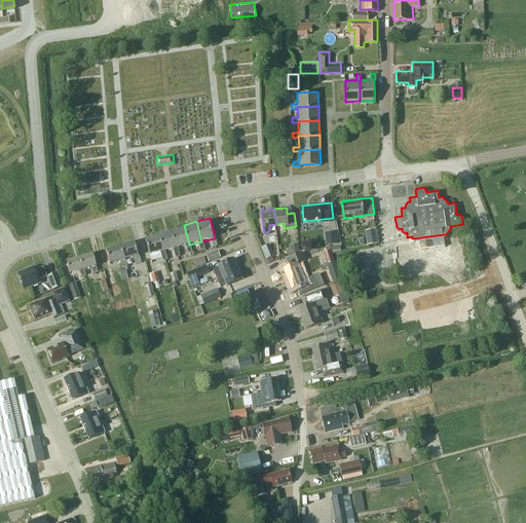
[(365,228),(367,243),(378,240),(375,226),(365,228)]
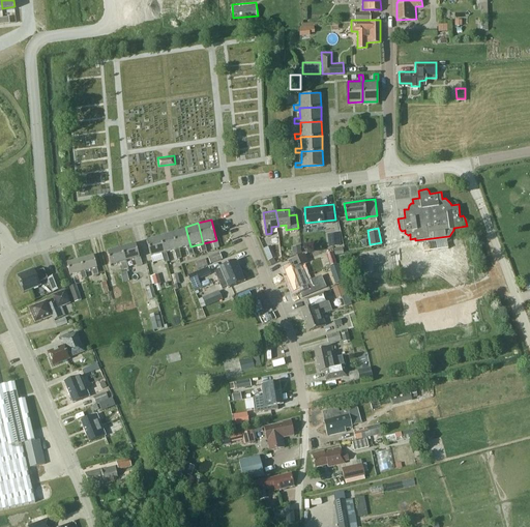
[(170,233),(158,236),(163,254),(175,251),(170,233)]
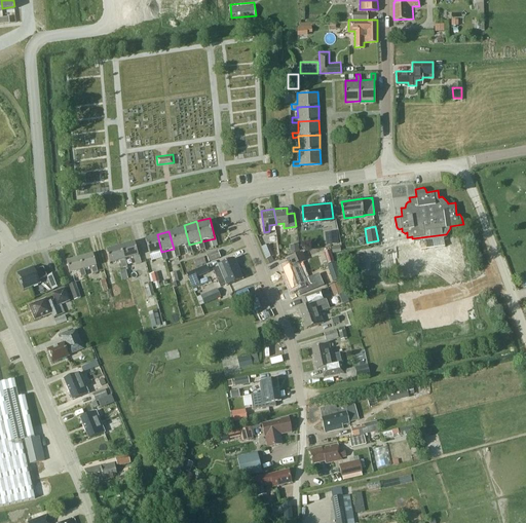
[(337,240),(336,231),(326,232),(327,241),(337,240)]
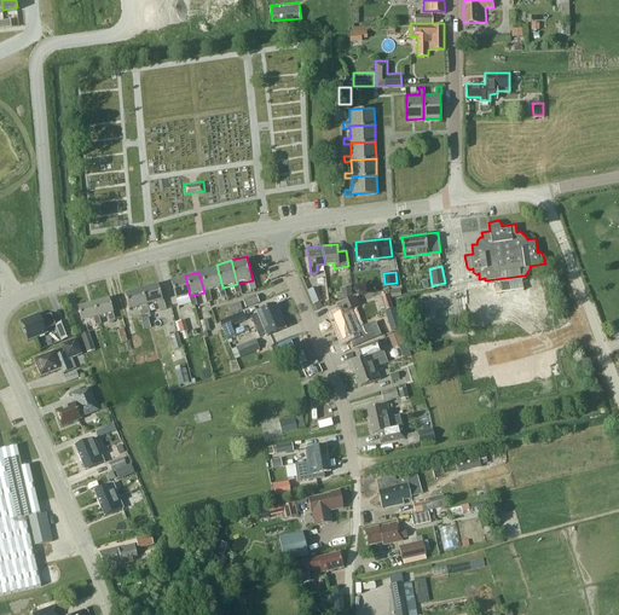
[(185,276),(171,279),(177,300),(190,296),(185,276)]
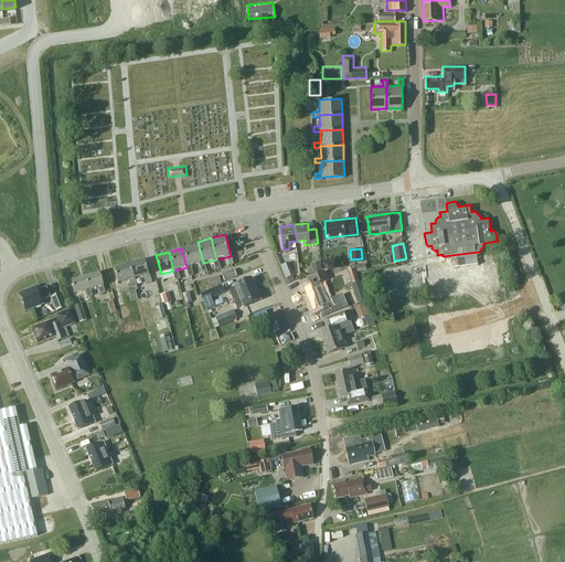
[(478,252),(443,256),(444,261),(426,263),(426,260),(419,261),(420,272),(425,271),(429,304),(425,304),(426,310),(446,307),(446,301),(503,294),(499,261),(479,264),(478,252)]
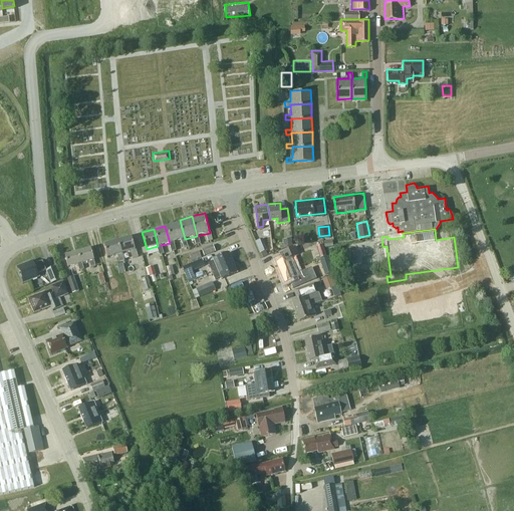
[(126,235),(115,238),(119,255),(132,252),(126,235)]
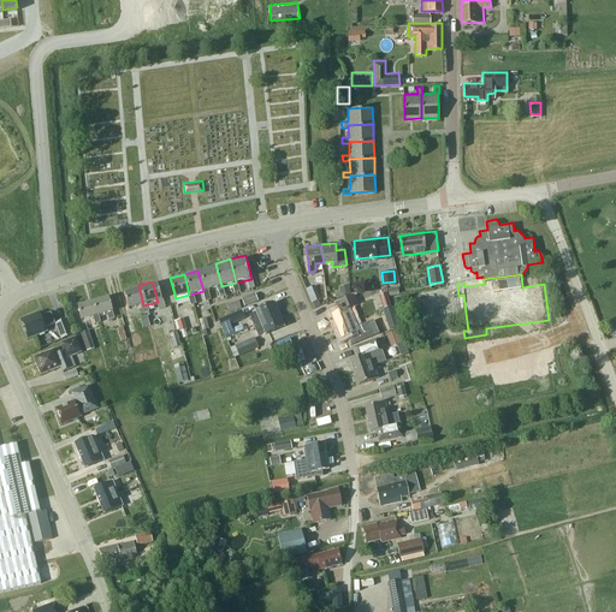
[(306,286),(314,306),(320,303),(318,297),(320,296),(314,283),(306,286)]
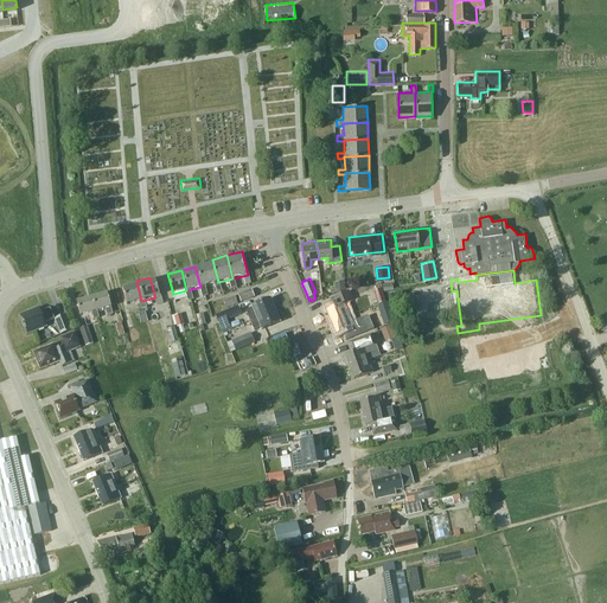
[(345,286),(344,278),(333,280),(336,288),(345,286)]
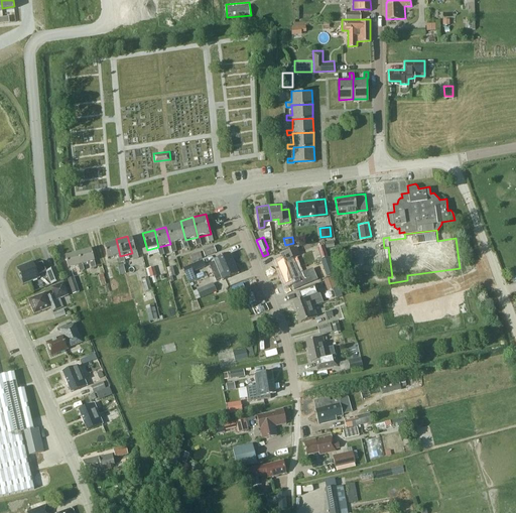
[(116,239),(104,242),(109,259),(120,256),(116,239)]
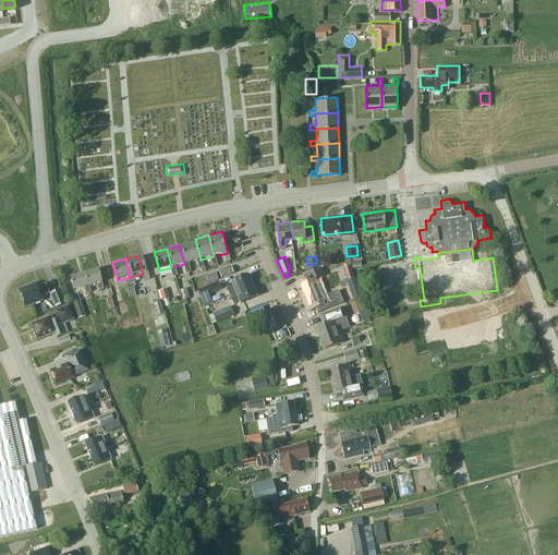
[(225,274),(235,269),(233,263),(222,267),(225,274)]
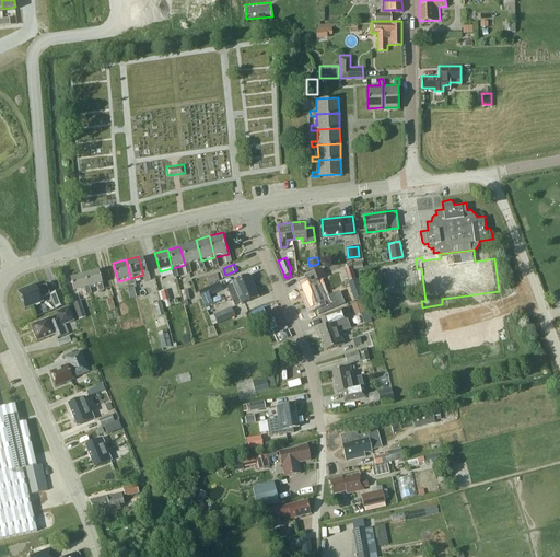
[(345,266),(349,278),(356,276),(351,264),(345,266)]
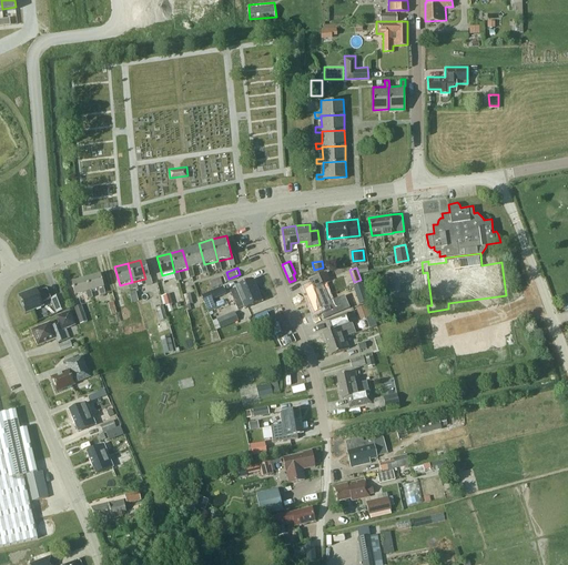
[(310,299),(327,292),(323,281),(330,279),(326,270),(308,276),(312,285),(305,288),(310,299)]
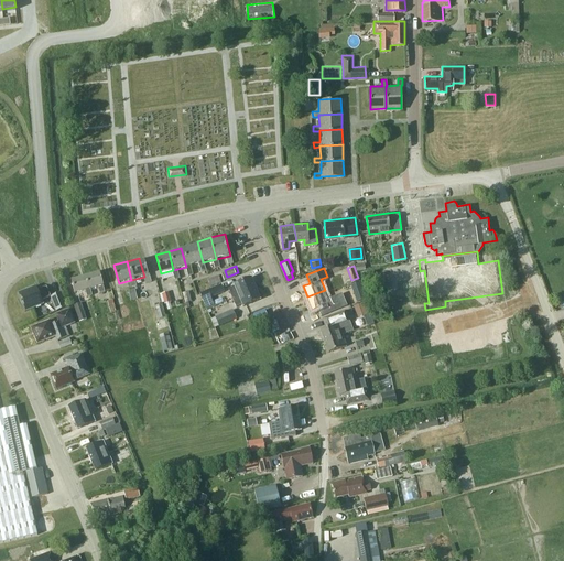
[(98,271),(86,274),(90,293),(104,290),(98,271)]
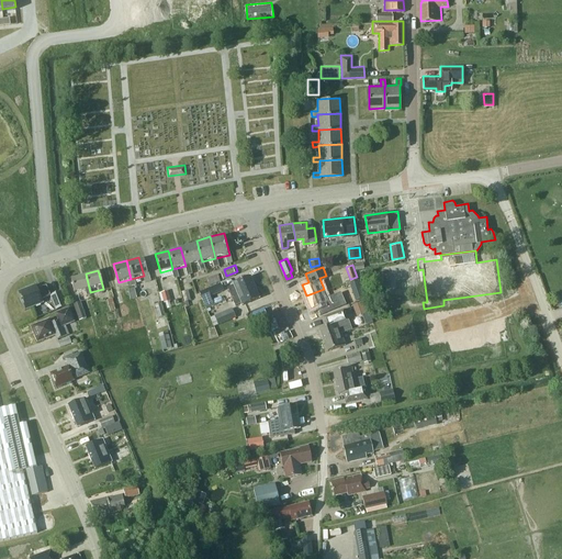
[(86,274),(72,277),(78,295),(90,292),(86,274)]
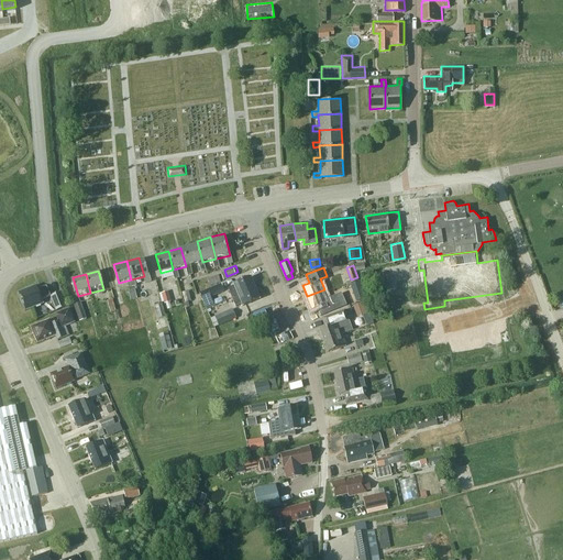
[(232,295),(255,286),(250,274),(233,282),(234,284),(228,286),(232,295)]
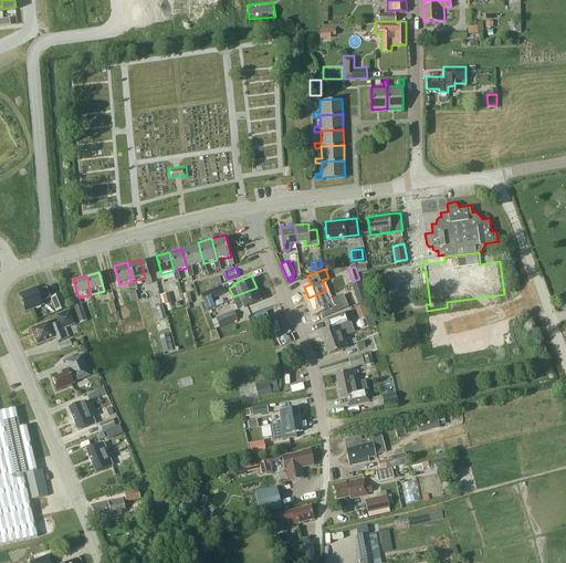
[(208,295),(209,298),(226,290),(222,282),(198,293),(200,299),(208,295)]
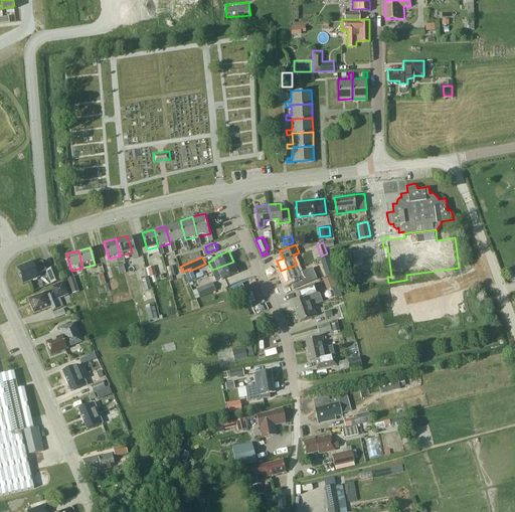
[(157,263),(149,265),(146,258),(137,261),(142,276),(159,270),(157,263)]
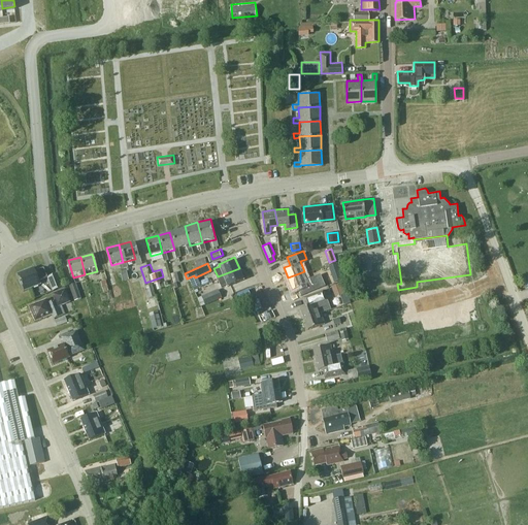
[(47,274),(43,265),(35,269),(33,266),(18,272),(24,288),(39,282),(38,279),(47,274)]
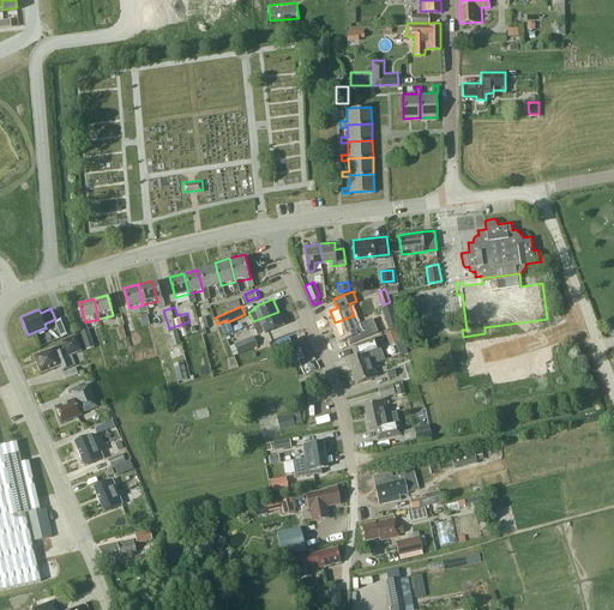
[(283,324),(278,312),(253,321),(257,332),(264,328),(264,331),(283,324)]
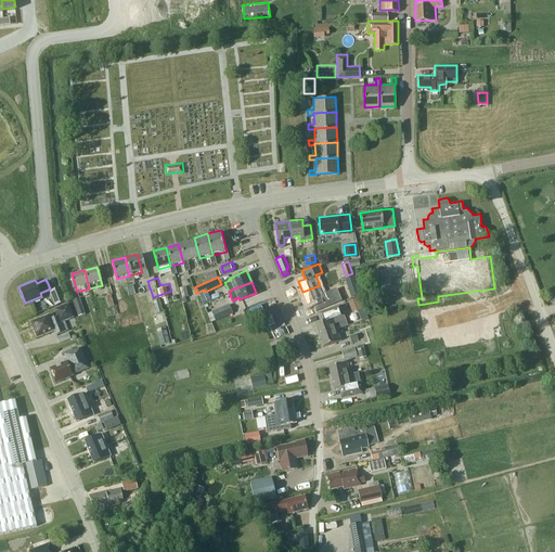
[(356,284),(348,287),(351,295),(359,293),(356,284)]
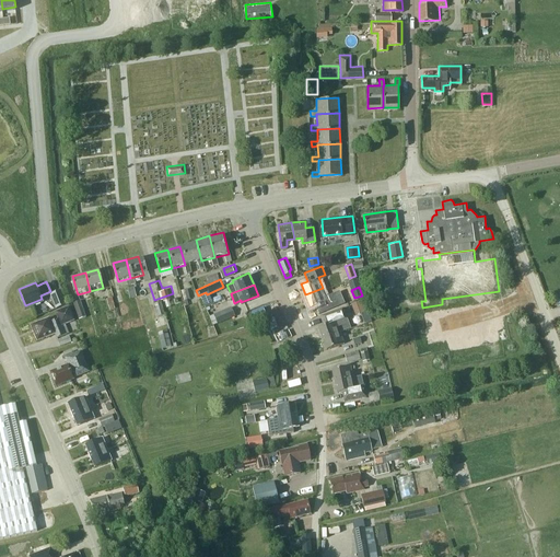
[(50,291),(56,306),(66,302),(60,288),(50,291)]
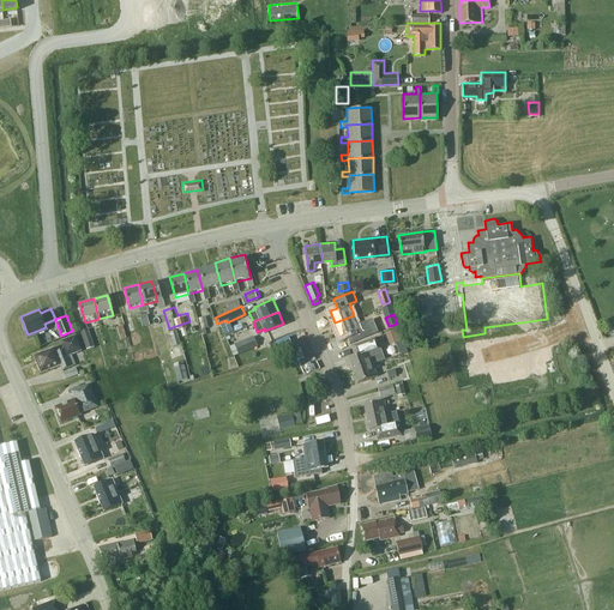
[(357,322),(354,315),(335,322),(341,334),(345,332),(349,342),(365,334),(378,330),(372,316),(357,322)]
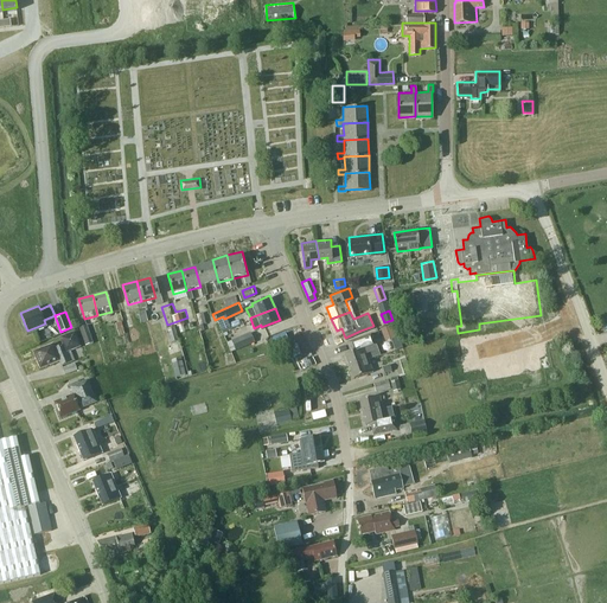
[(90,321),(82,324),(89,341),(97,339),(90,321)]
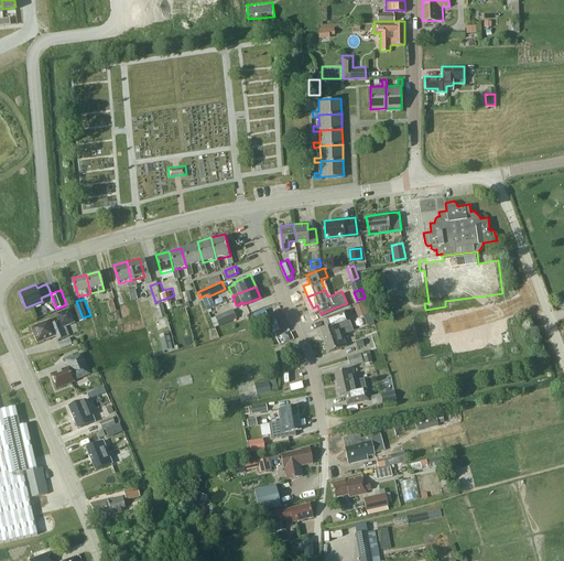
[(354,303),(358,314),(366,311),(365,309),(369,306),(366,299),(354,303)]
